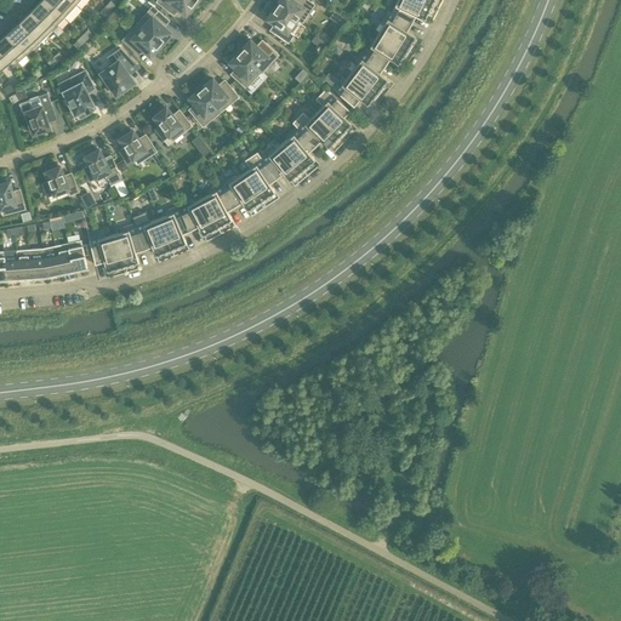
[(45,0),(40,0),(32,10),(52,30),(64,18),(45,0)]
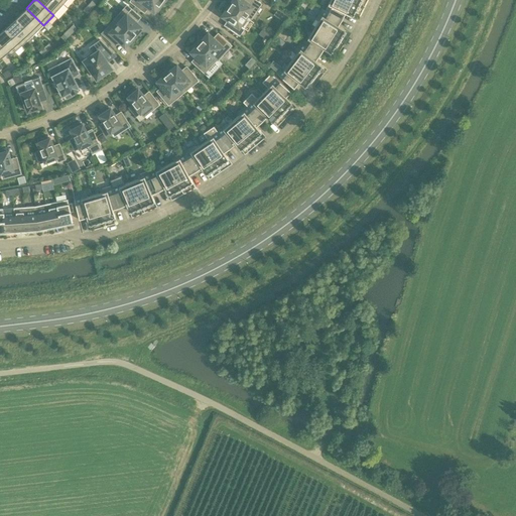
[(58,0),(37,0),(53,15),(63,4),(58,0)]
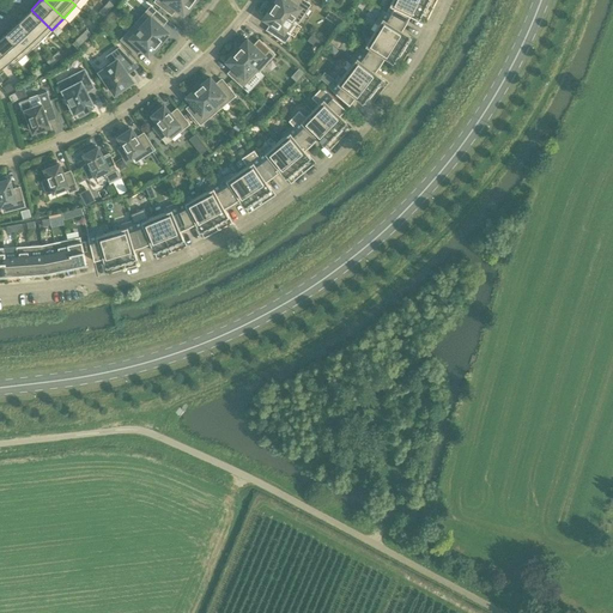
[(109,0),(104,6),(109,11),(114,5),(109,0)]
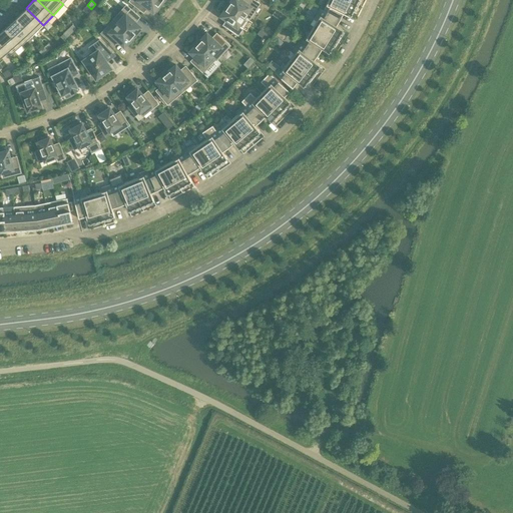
[(163,3),(159,0),(130,0),(130,1),(141,10),(145,5),(153,11),(155,9),(157,11),(163,3)]
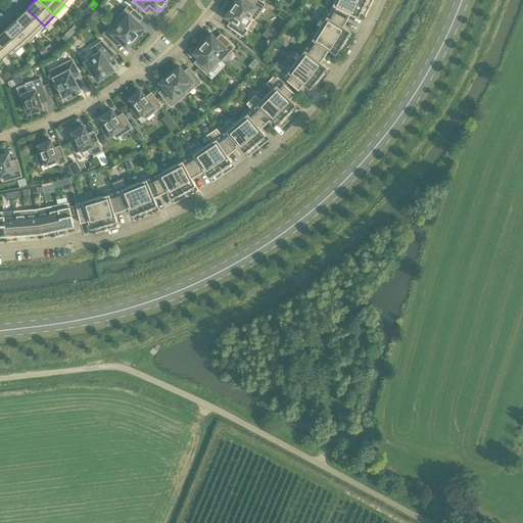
[(249,16),(249,17),(253,19),(265,4),(258,0),(248,0),(248,1),(247,0),(233,0),(231,4),(249,16)]
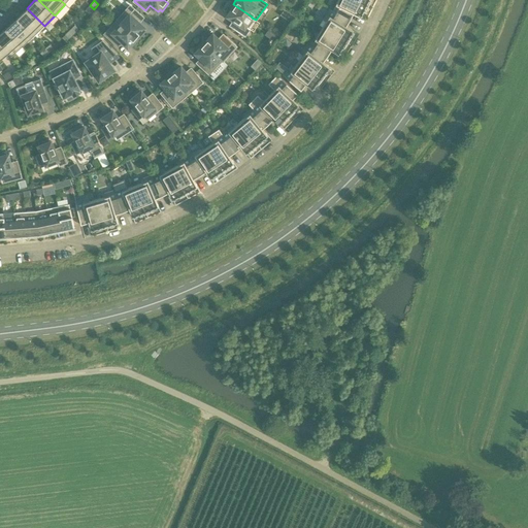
[(369,5),(358,0),(334,0),(330,8),(350,20),(354,13),(361,17),(364,9),(366,10),(365,11),(366,11),(369,5)]
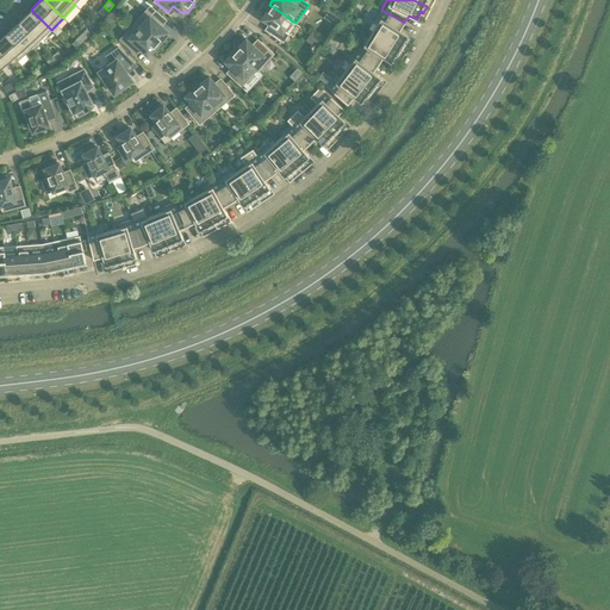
[(291,19),(269,5),(262,14),(265,16),(262,18),(273,25),(269,31),(282,41),(287,35),(282,31),(291,20),(291,19)]
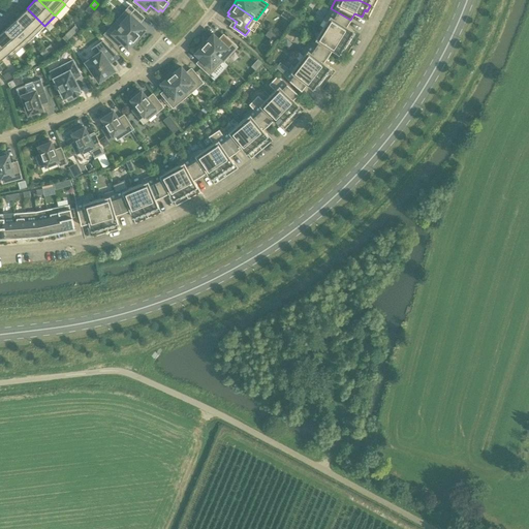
[(94,9),(90,5),(86,10),(89,13),(94,9)]
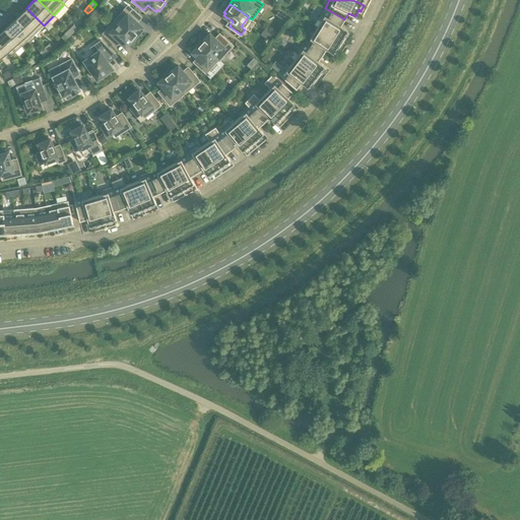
[(116,19),(136,38),(143,30),(141,28),(143,27),(135,19),(139,15),(128,5),(116,19)]
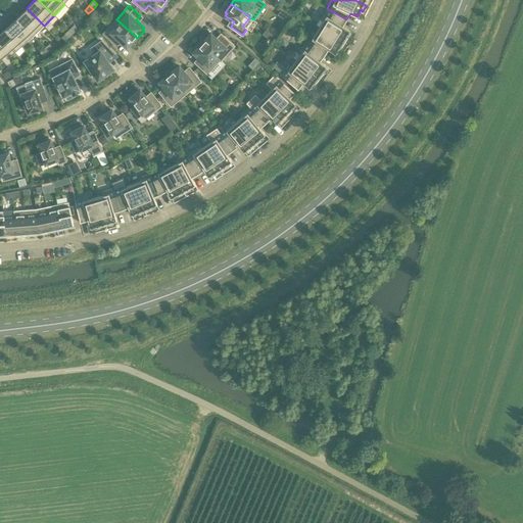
[(27,8),(16,18),(34,36),(44,26),(27,8)]
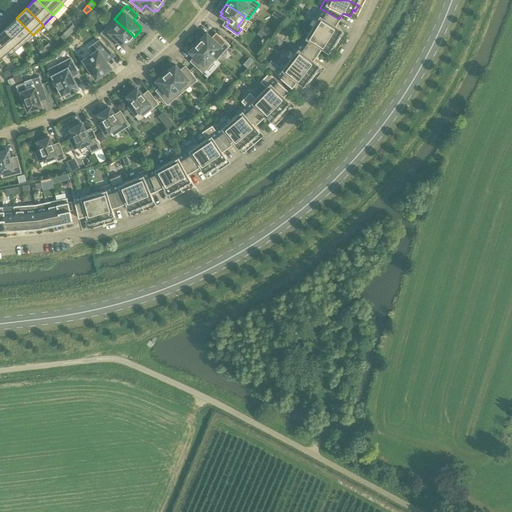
[(316,20),(312,26),(337,42),(341,36),(340,36),(340,37),(338,36),(343,29),(336,25),(339,19),(320,8),(314,19),(316,20)]
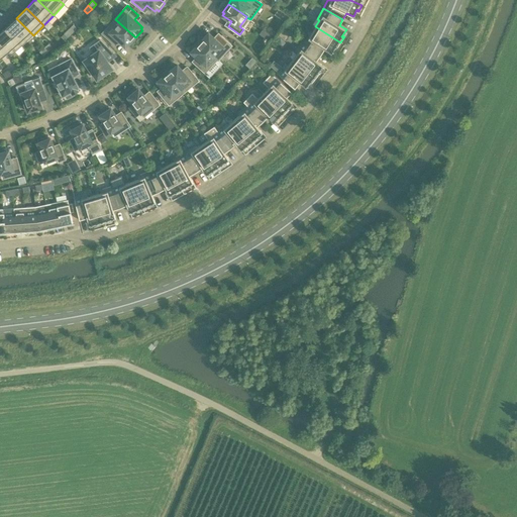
[(33,35),(16,18),(6,27),(22,45),(33,35)]
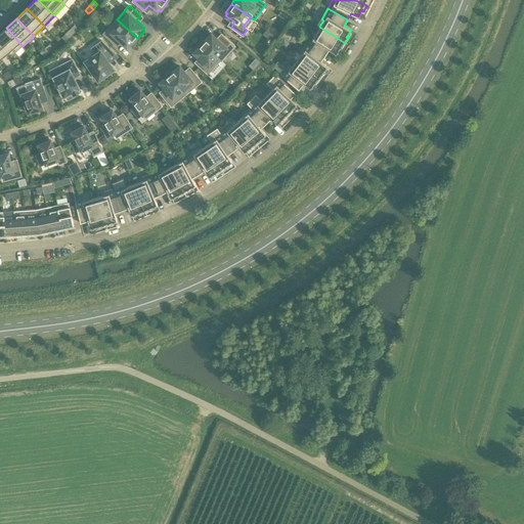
[(137,38),(117,19),(103,34),(115,43),(119,39),(127,46),(128,44),(130,46),(137,38)]
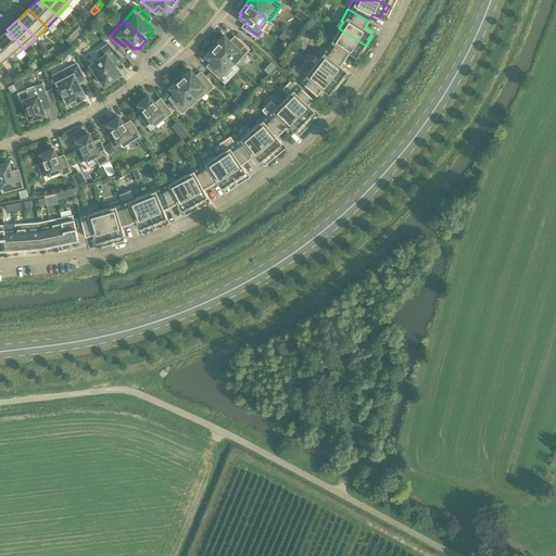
[(74,32),(78,36),(83,30),(79,26),(74,32)]
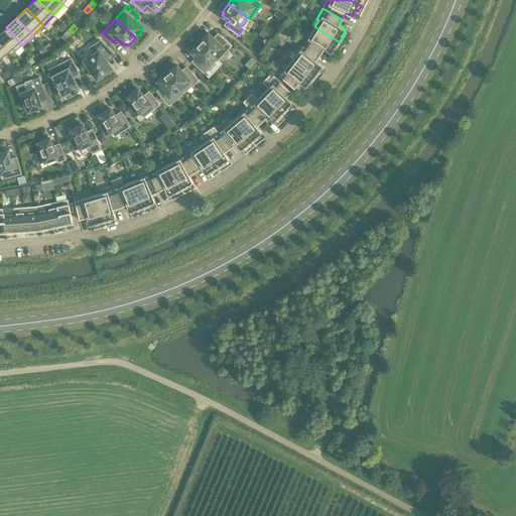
[(308,31),(301,42),(320,54),(324,48),(331,52),(335,46),(337,47),(336,47),(337,48),(340,42),(314,26),(310,33),(308,31)]
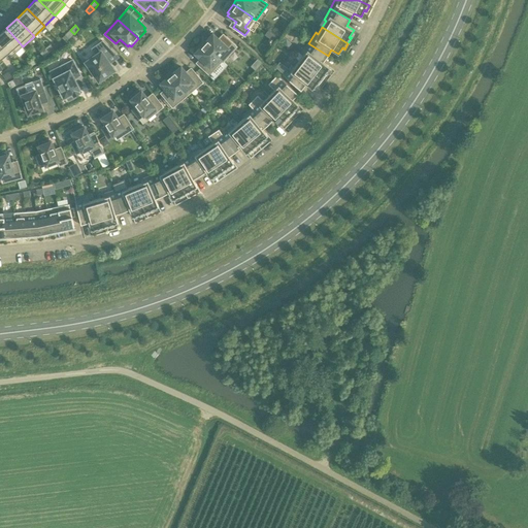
[(23,46),(6,28),(0,33),(0,42),(8,53),(8,54),(11,57),(23,46)]
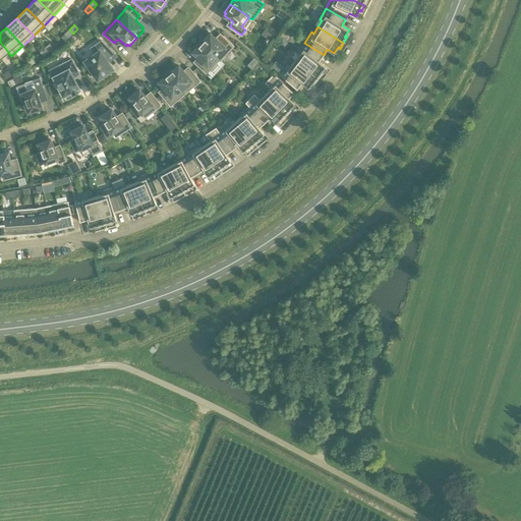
[(73,34),(69,30),(65,34),(68,38),(73,34)]
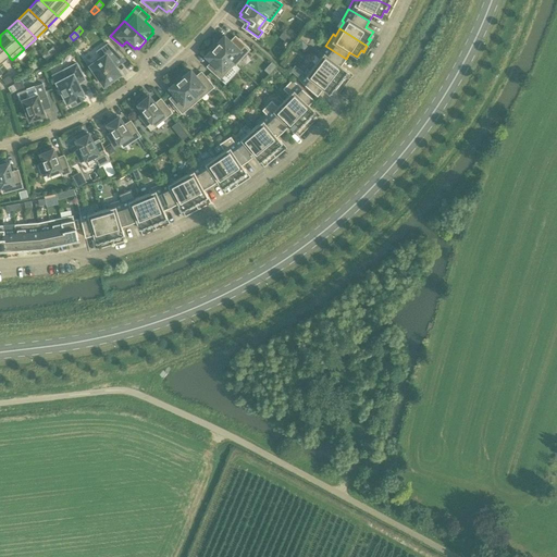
[(221,36),(213,44),(235,64),(249,49),(238,38),(233,44),(225,36),(223,38),(221,36)]
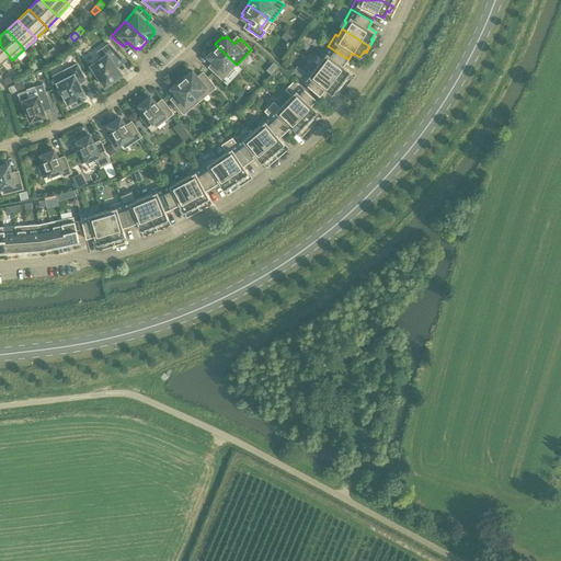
[(114,64),(123,57),(109,43),(100,49),(104,56),(99,60),(98,58),(91,63),(92,65),(91,66),(105,86),(122,75),(114,64)]
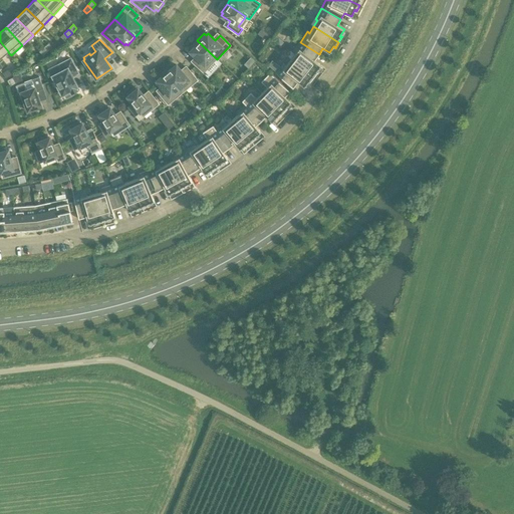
[(217,59),(197,40),(191,48),(192,49),(191,51),(198,58),(194,63),(205,72),(217,59)]
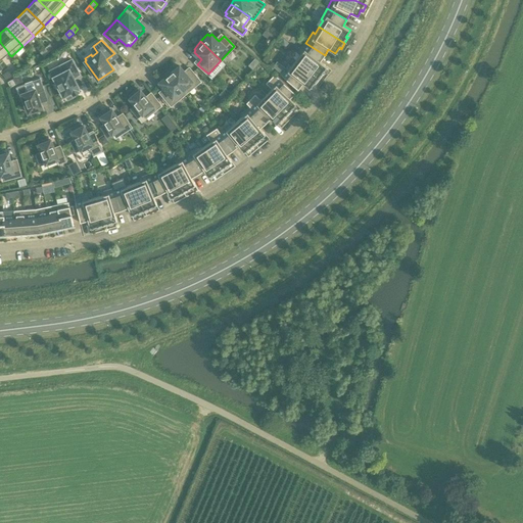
[(8,52),(0,42),(0,59),(8,53),(8,52)]
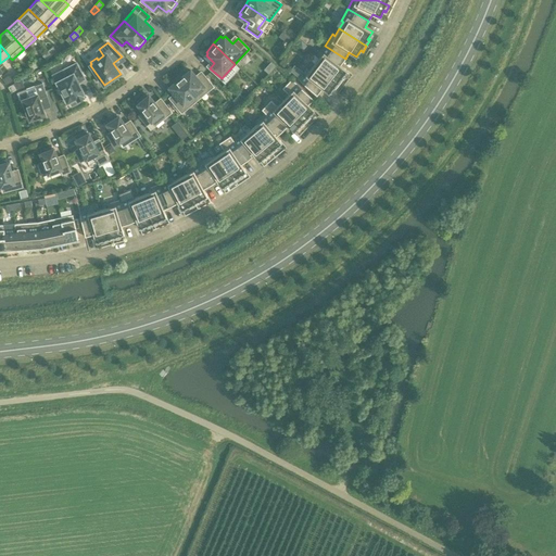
[(319,58),(315,64),(340,84),(344,78),(344,77),(343,78),(342,77),(348,71),(340,65),(345,59),(325,46),(317,55),(319,58)]
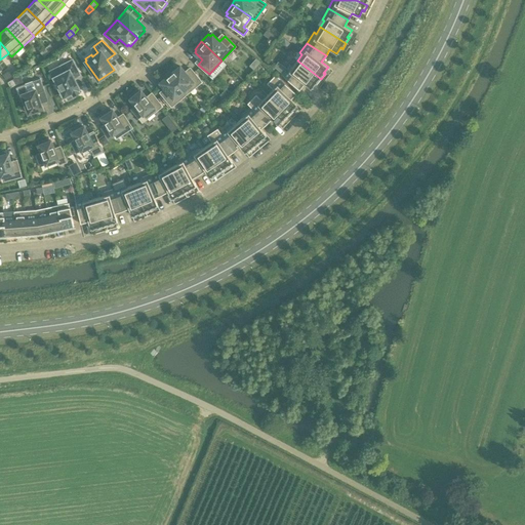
[(45,48),(48,52),(53,48),(50,44),(45,48)]
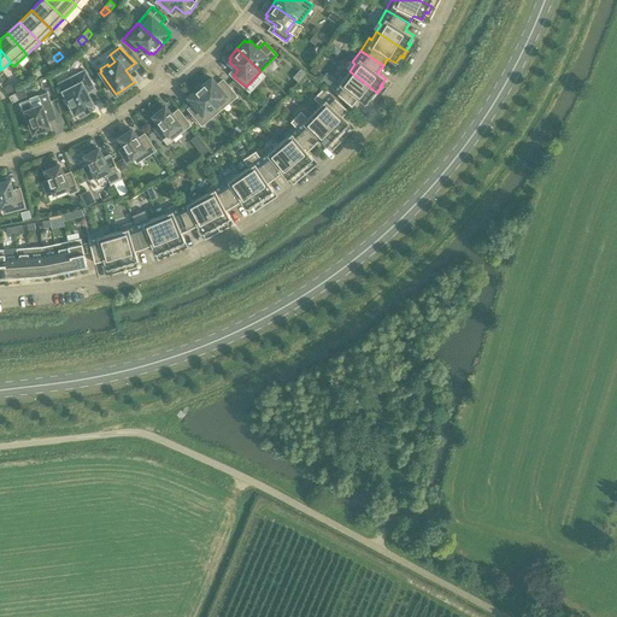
[(57,62),(53,57),(47,62),(51,66),(57,62)]
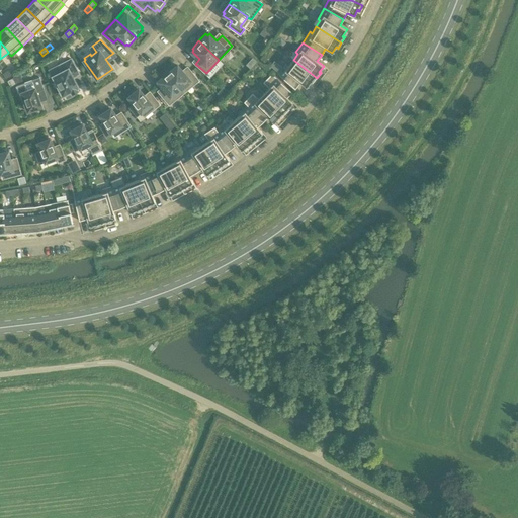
[(251,67),(258,61),(254,57),(247,64),(251,67)]
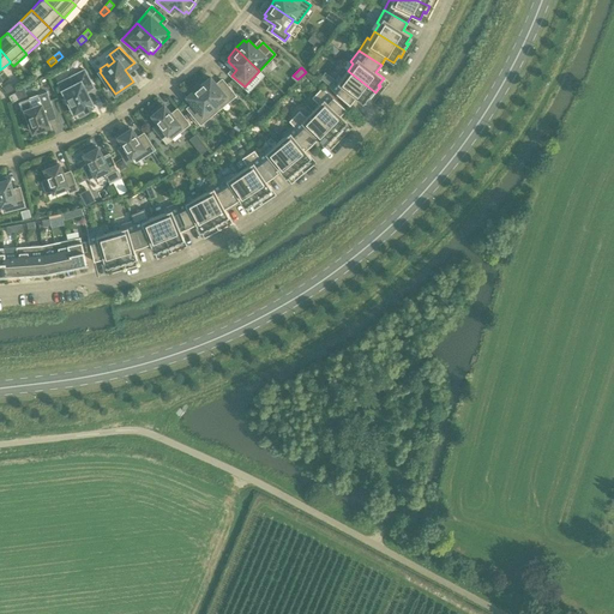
[(94,104),(86,91),(94,88),(85,70),(72,76),(76,83),(62,90),(74,114),(77,113),(79,116),(88,113),(86,110),(92,107),(91,104),(94,104)]
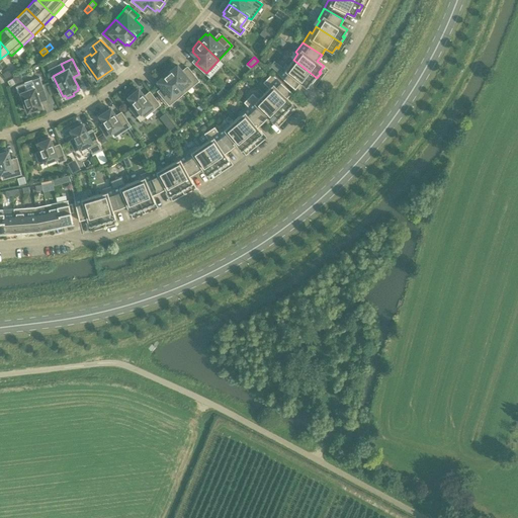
[(317,78),(293,60),(289,66),(286,64),(278,74),(295,88),(299,82),(307,87),(312,81),(313,82),(312,83),(313,83),(317,78)]
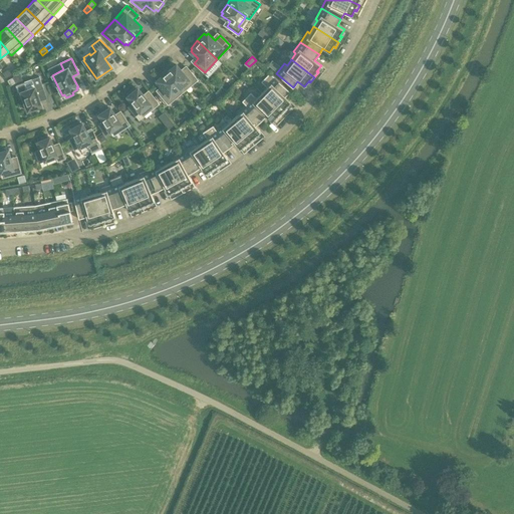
[(165,71),(183,91),(197,80),(188,69),(183,73),(177,64),(175,66),(173,64),(165,71)]
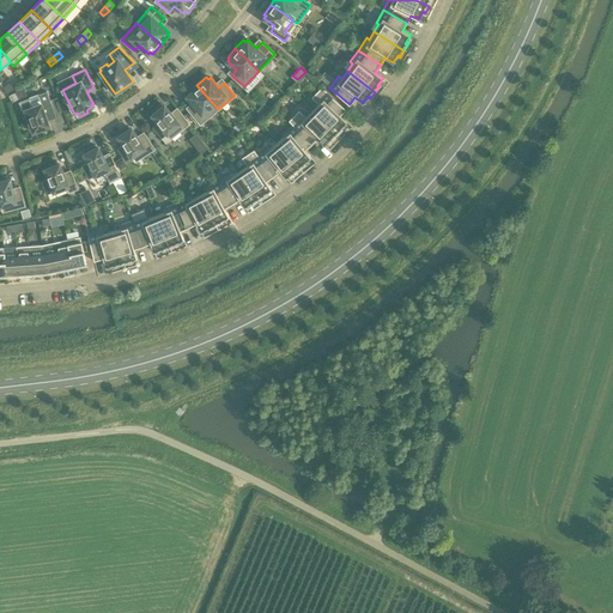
[(7,92),(13,90),(14,89),(11,83),(2,87),(7,92)]
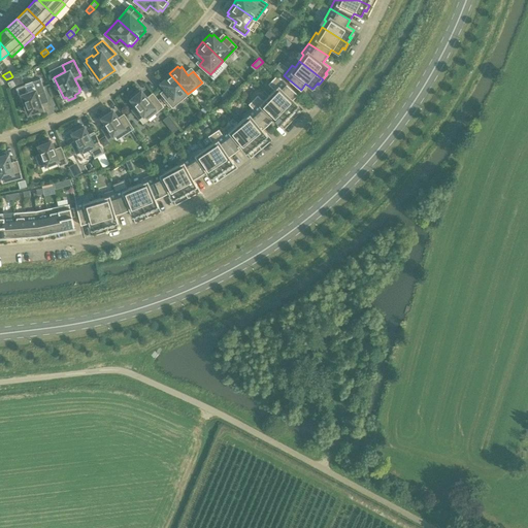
[(188,94),(169,73),(162,79),(163,81),(161,83),(168,91),(163,95),(166,98),(163,100),(169,107),(171,105),(172,106),(188,94)]
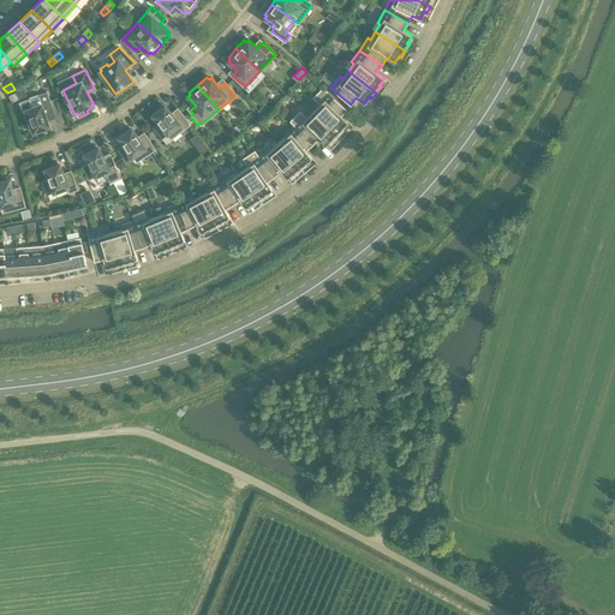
[(314,111),(339,136),(344,130),(342,130),(341,129),(348,121),(341,115),(347,108),(323,87),(312,97),(320,105),(314,111)]
